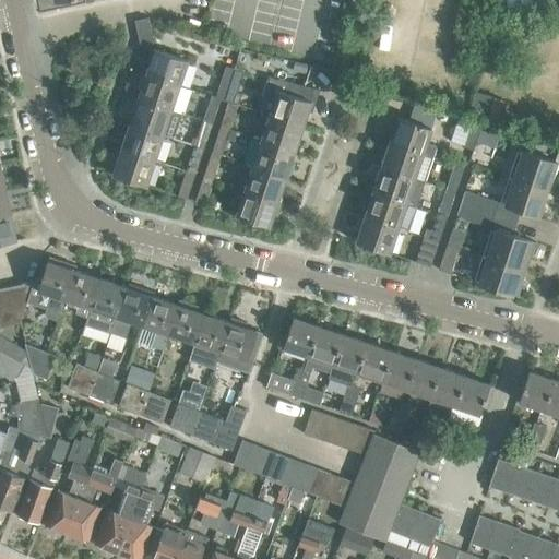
[(140,44),(154,49),(147,18),(134,21),(140,44)]
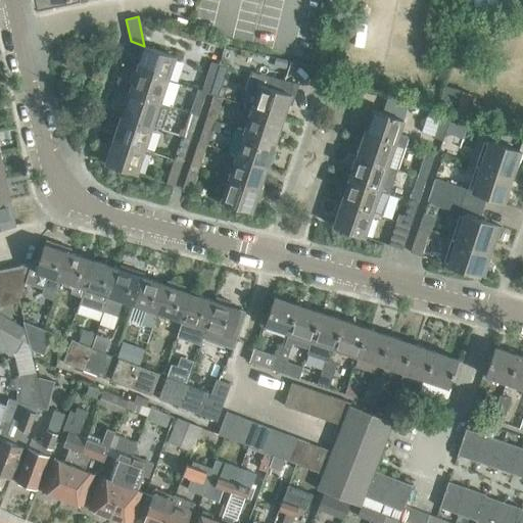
[(157,24),(155,30),(163,32),(165,26),(157,24)]
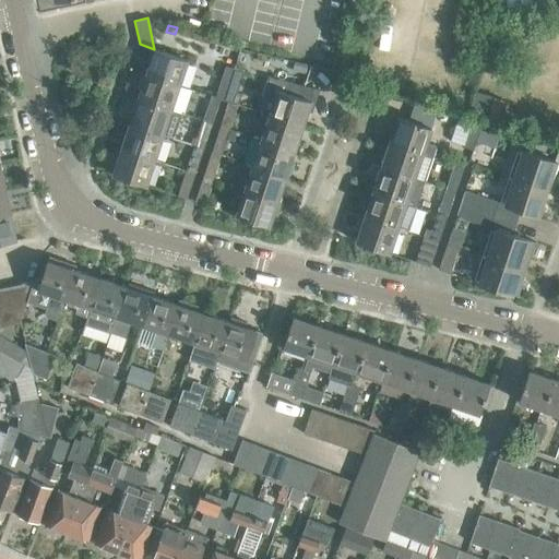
[(187,60),(154,49),(145,73),(179,85),(187,60)]
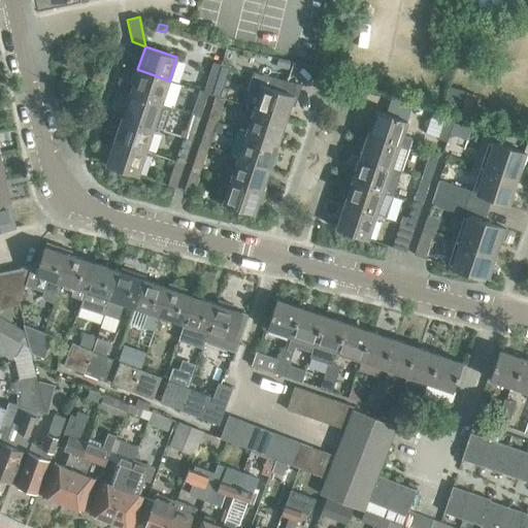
[(206,81),(215,85),(221,65),(212,63),(206,81)]
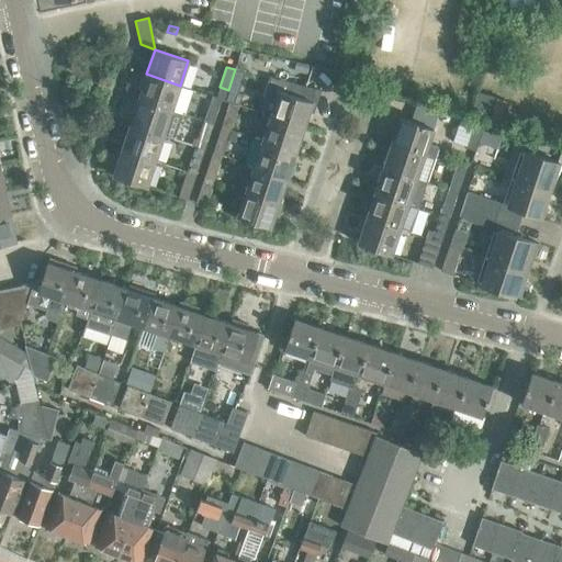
[(237,93),(245,71),(235,69),(228,90),(237,93)]
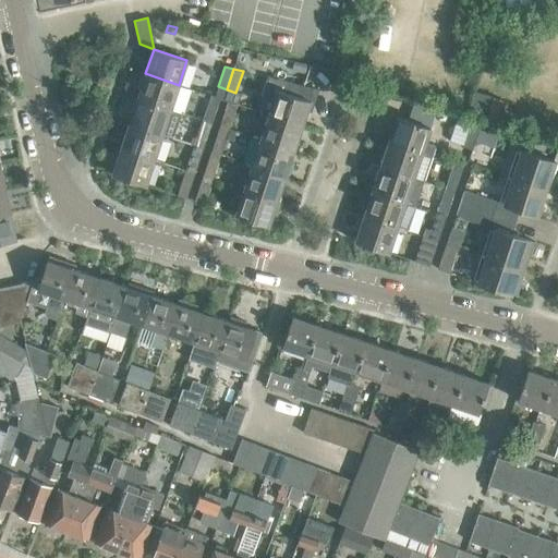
[(145,73),(137,98),(170,109),(179,85),(145,73)]
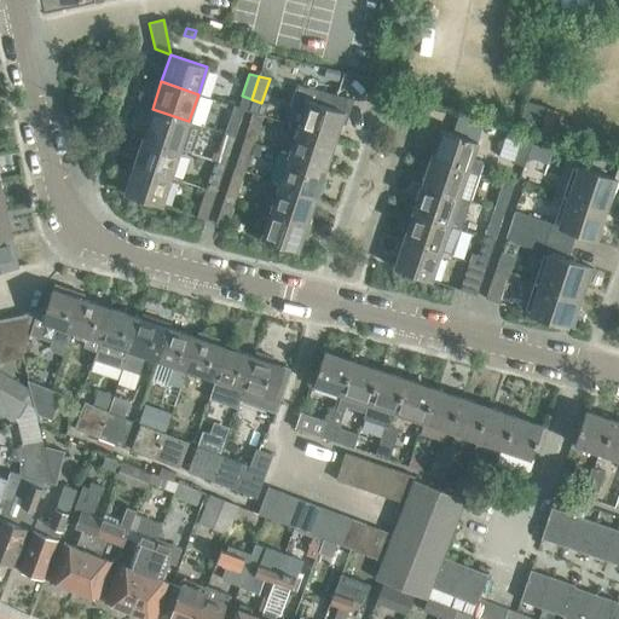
[(304,111),(298,127),(335,139),(343,113),(348,114),(353,99),(296,86),(289,106),(304,111)]
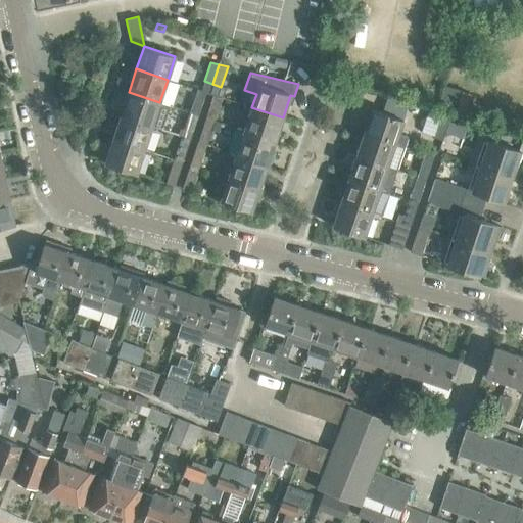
[(462,91),(443,86),(440,100),(458,104),(462,91)]
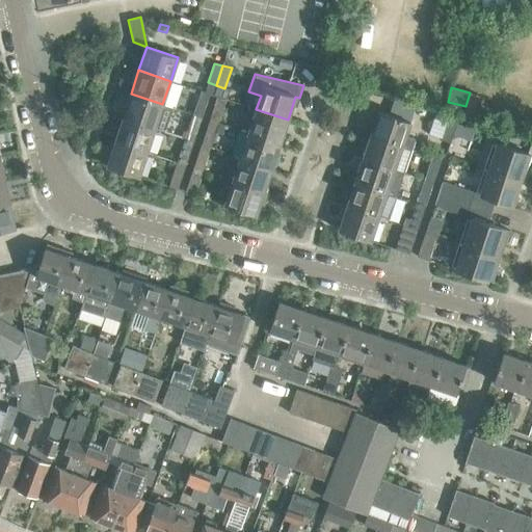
[(195,107),(204,110),(209,94),(201,90),(195,107)]
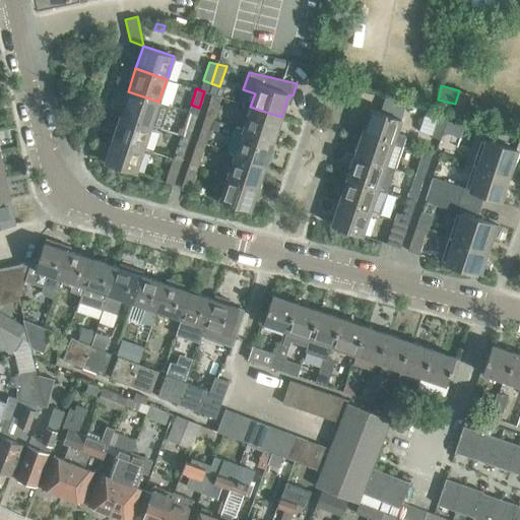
[(128,91),(121,113),(120,115),(151,125),(158,102),(128,91)]
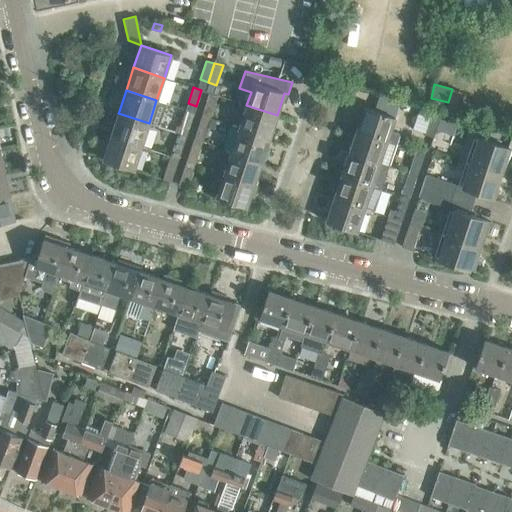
[(378,97),(373,110),(394,117),(399,102),(378,97)]
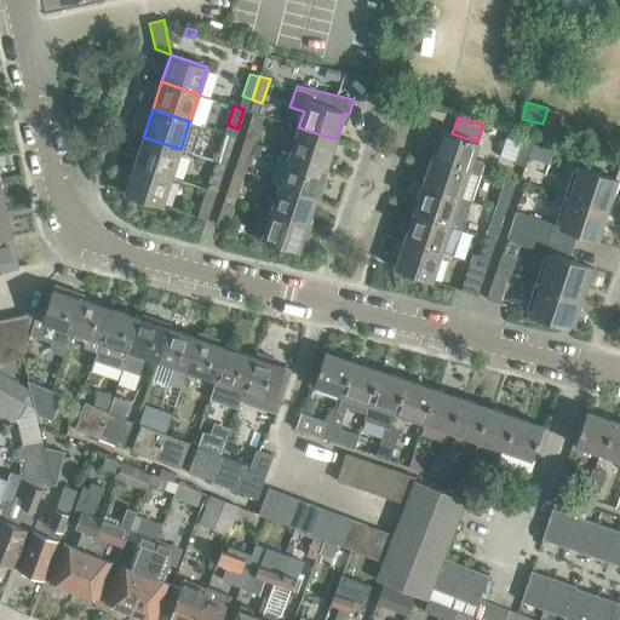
[(244,141),(254,144),(260,125),(250,121),(244,141)]
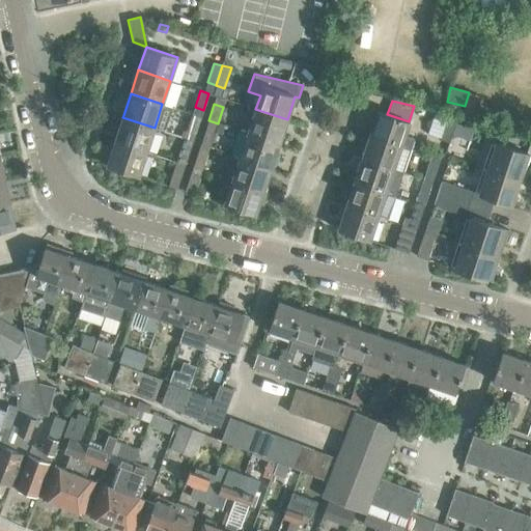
[(279,144),(287,119),(255,109),(247,133),(279,144)]
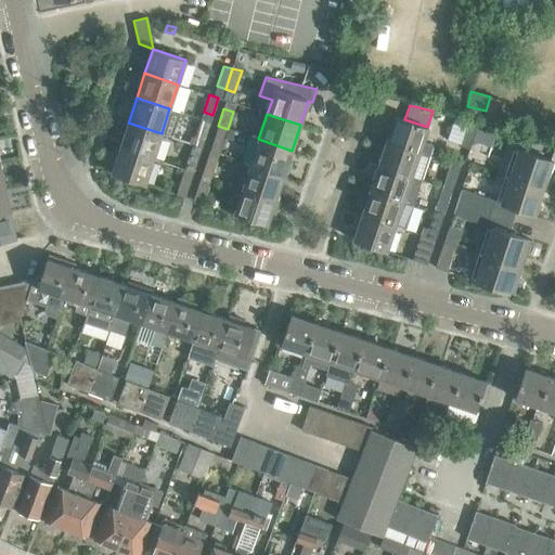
[(469,149),(472,141),(476,129),(478,120),(455,115),(453,123),(466,127),(460,145),(469,149)]
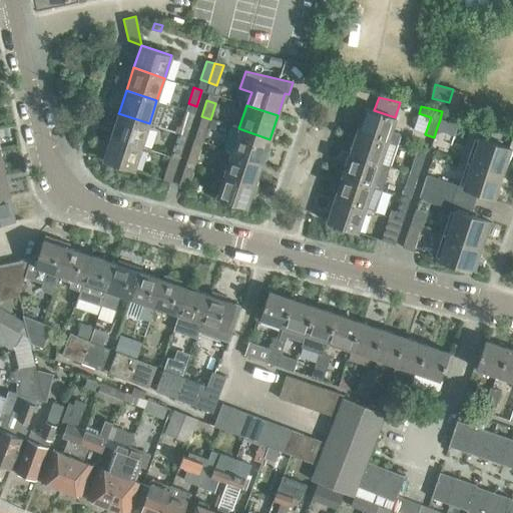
[(358,127),(357,130),(388,140),(397,143),(400,134),(391,131),(395,117),(374,110),(365,107),(358,127)]
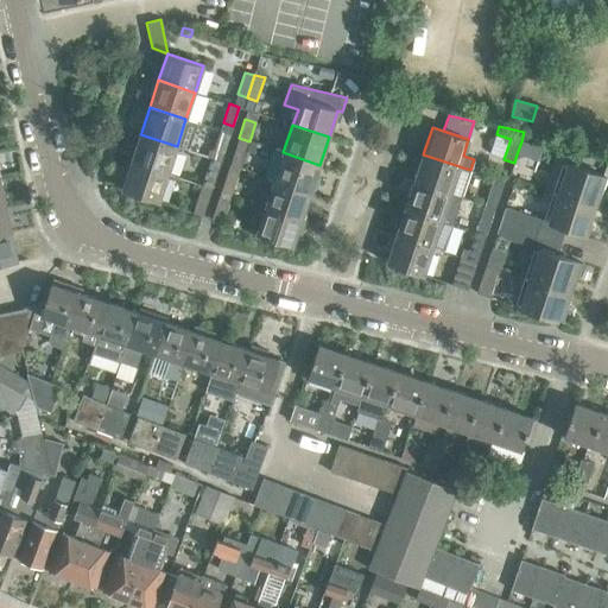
[(230,134),(220,131),(214,150),(223,153),(230,134)]
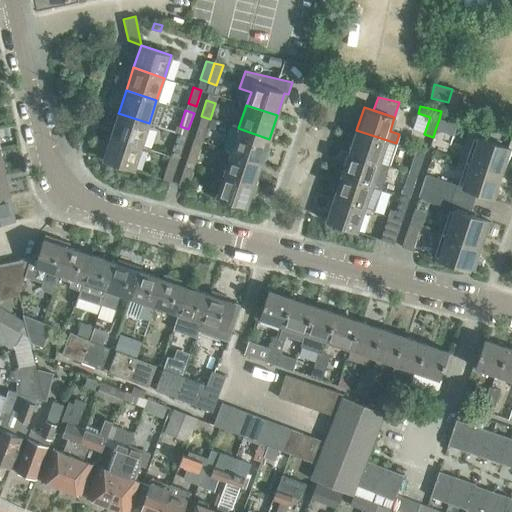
[(118,113),(110,136),(141,146),(149,123),(118,113)]
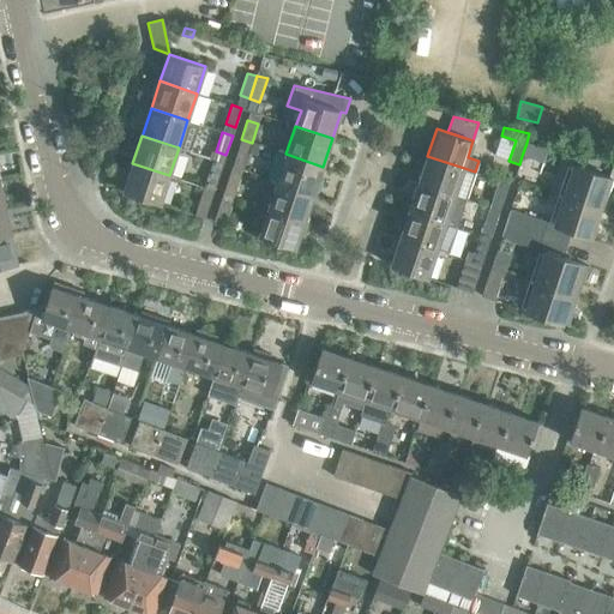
[(241,139),(232,167),(242,169),(248,152),(256,155),(259,145),(252,143),(241,139)]
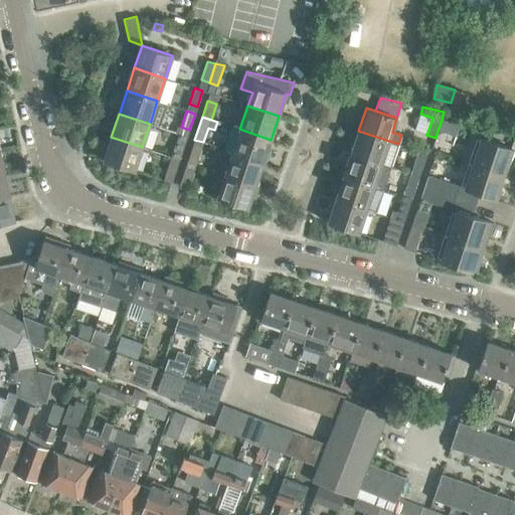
[(456,136),(460,124),(442,120),(438,131),(456,136)]
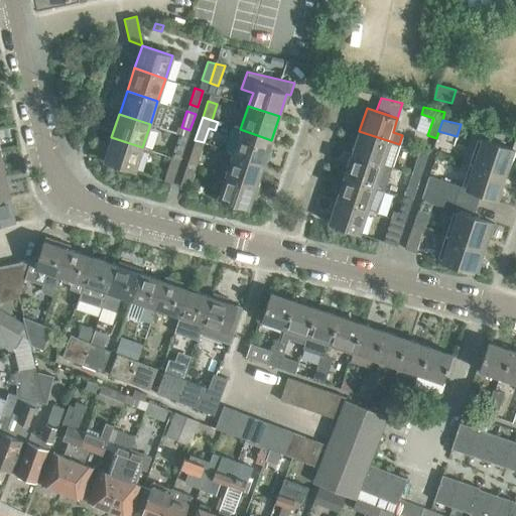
[(263,162),(271,140),(240,129),(233,127),(225,150),(233,152),(263,162)]
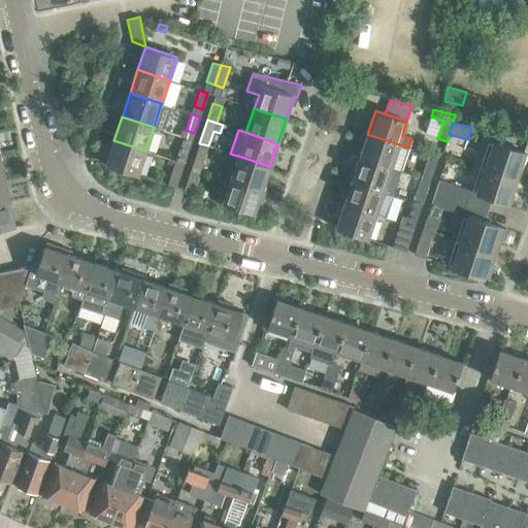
[(408,147),(399,144),(367,134),(360,155),(359,158),(391,168),(400,171),(408,147)]
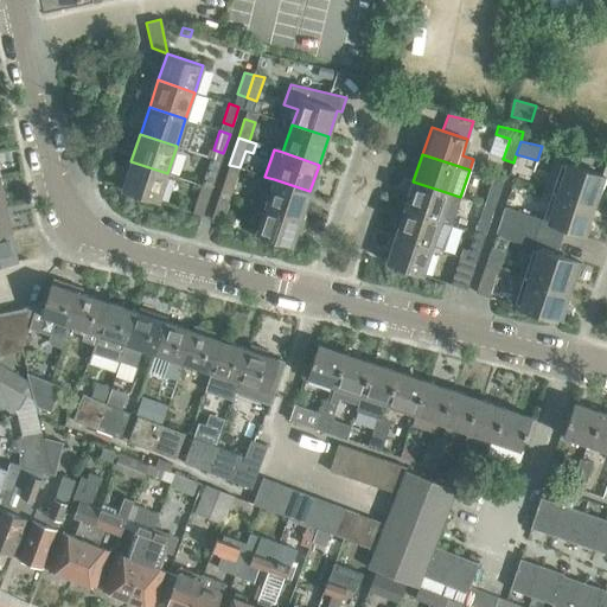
[(204,177),(215,179),(221,160),(211,158),(204,177)]
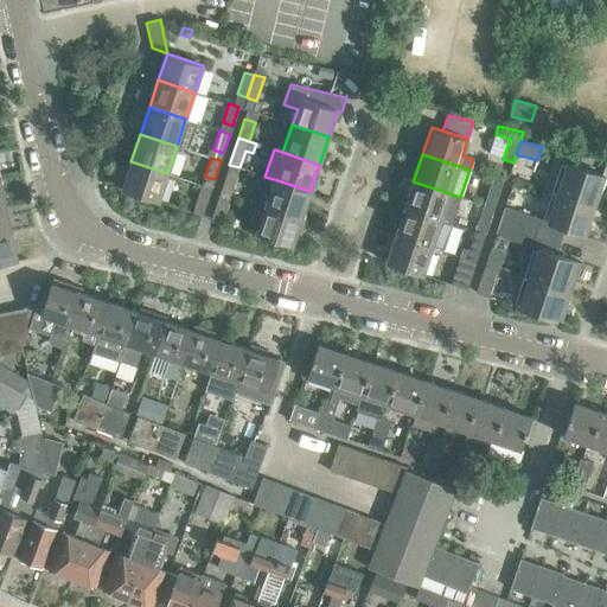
[(167,173),(131,161),(122,190),(158,202),(167,173)]
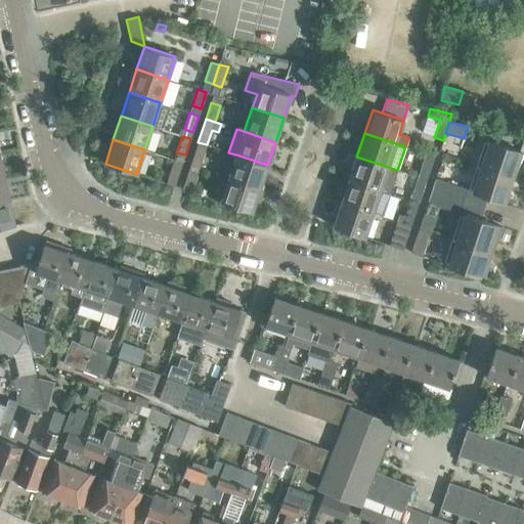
[(488,140),(480,166),(513,177),(522,151),(488,140)]
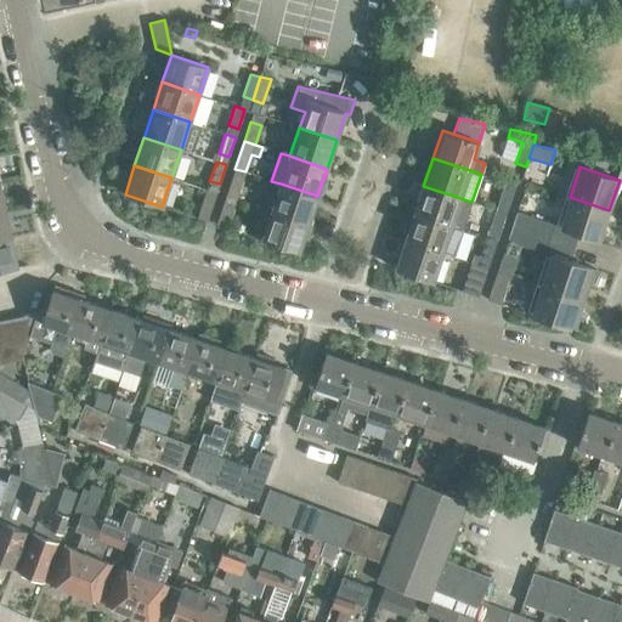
[(226,196),(236,199),(243,180),(232,176),(226,196)]
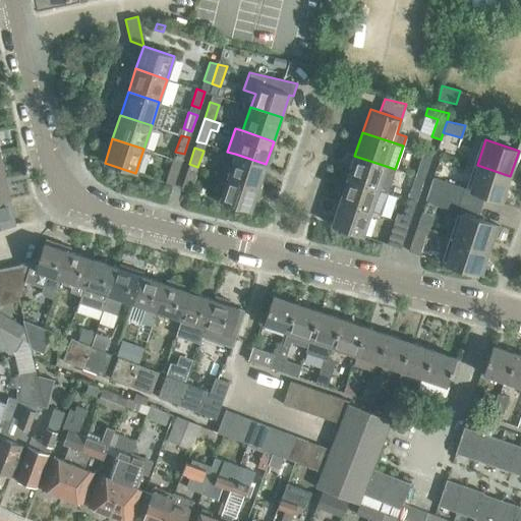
[(423,153),(417,169),(426,171),(431,155),(423,153)]
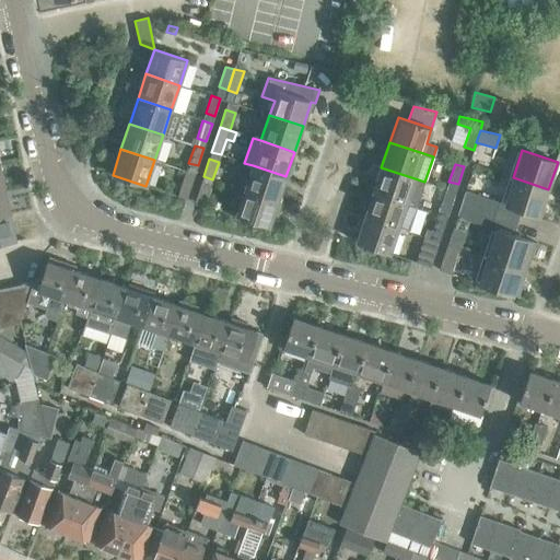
[(253,165),(244,190),(278,201),(286,176),(253,165)]
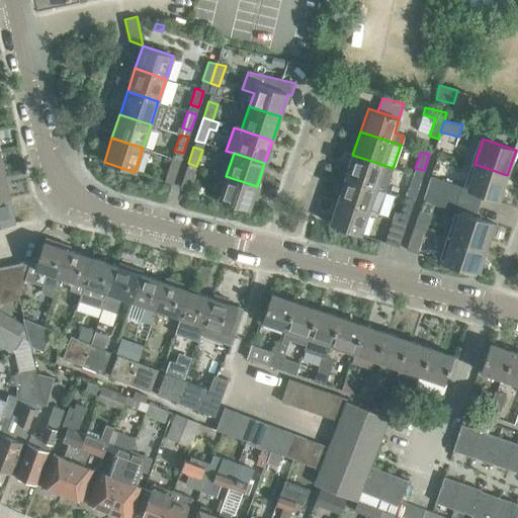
[(393,168),(383,165),(352,155),(345,177),(375,188),(385,191),(393,168)]
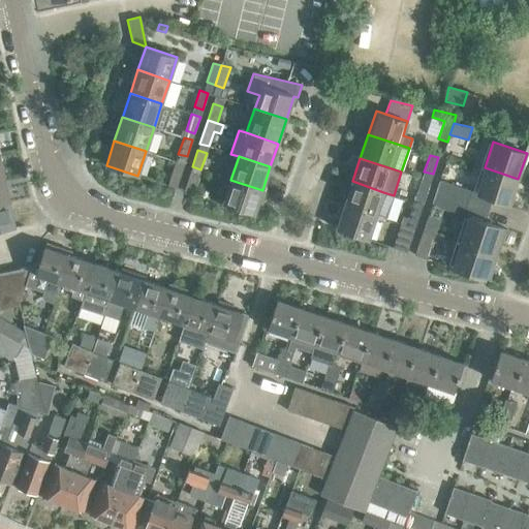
[(179,181),(184,164),(176,161),(170,178),(179,181)]
